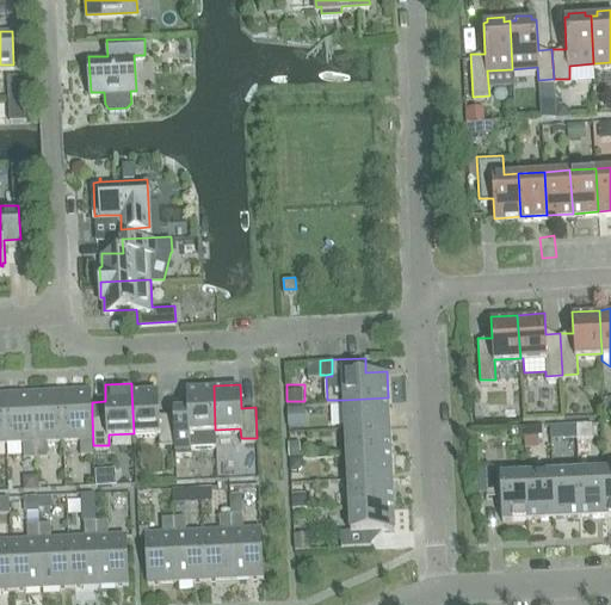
[(186,387),(187,399),(187,407),(173,408),(173,412),(176,442),(176,452),(191,451),(191,445),(216,444),(215,430),(214,386),(186,387)]
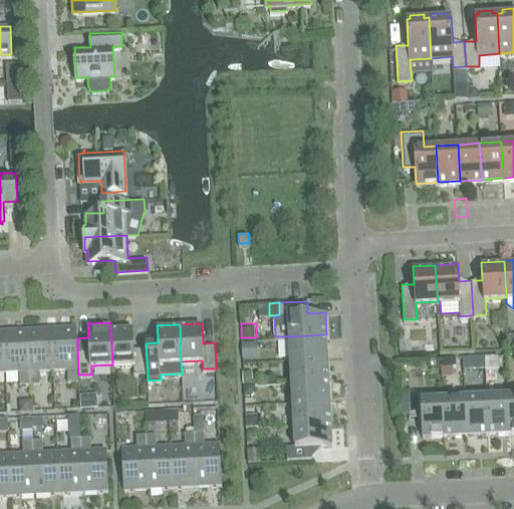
[(76,325),(51,327),(53,367),(69,367),(70,373),(68,373),(68,380),(77,379),(77,366),(78,366),(76,325)]
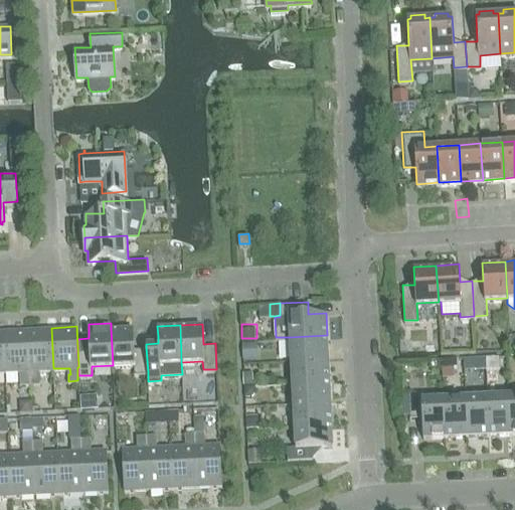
[(133,327),(111,329),(113,365),(134,364),(134,373),(148,372),(146,347),(134,347),(133,327)]
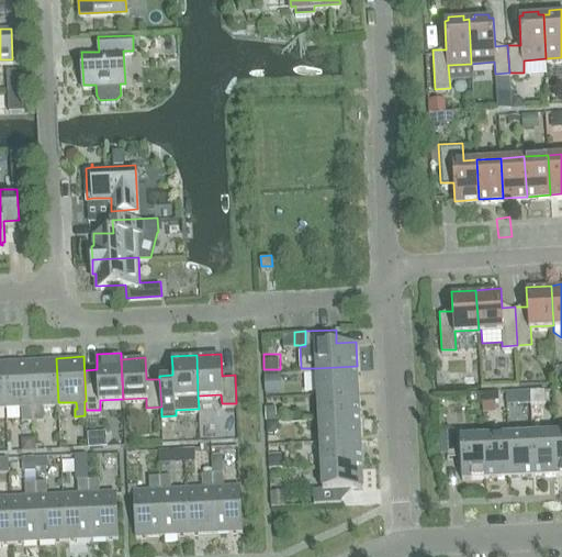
[(56,358),(30,359),(33,419),(43,418),(43,410),(41,410),(41,403),(58,402),(56,358)]
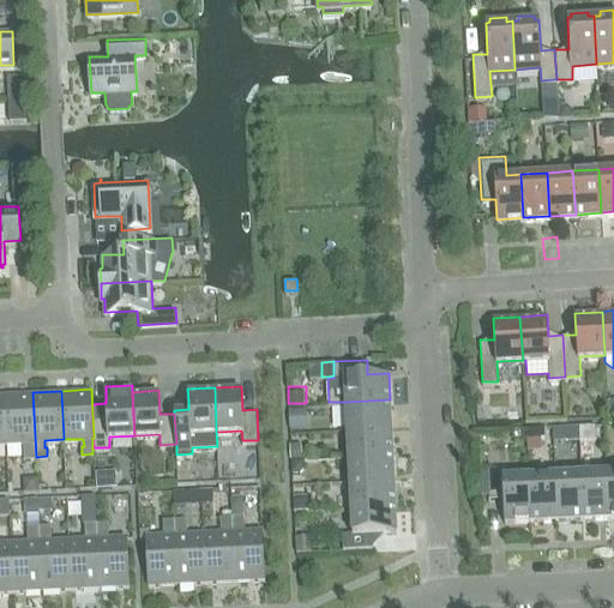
[(32,392),(4,393),(6,443),(25,441),(26,449),(24,449),(24,457),(36,457),(32,392)]
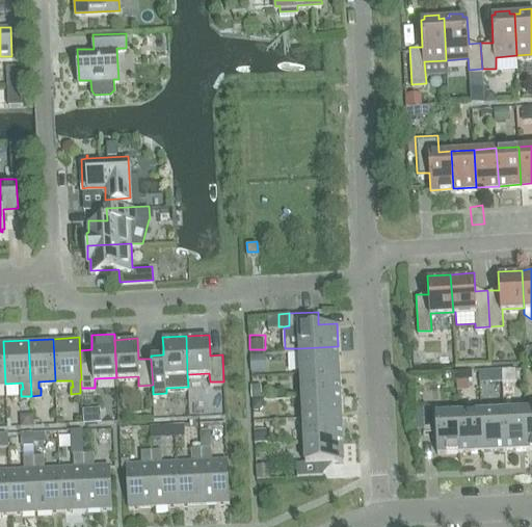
[(299,348),(300,370),(339,369),(338,346),(299,348)]
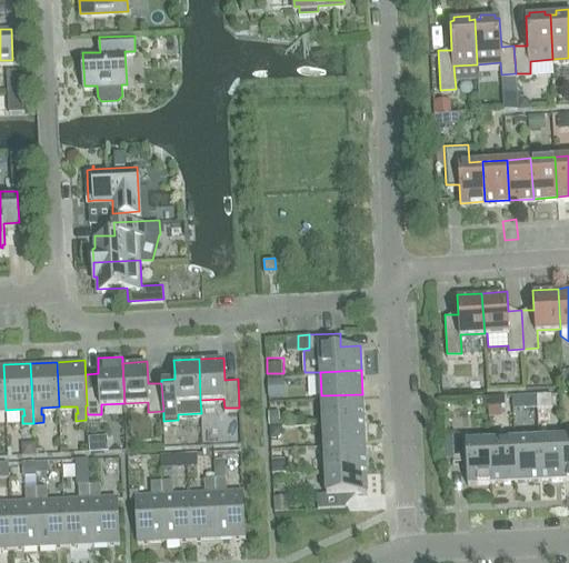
[(550,391),(536,392),(537,405),(550,404),(550,391)]
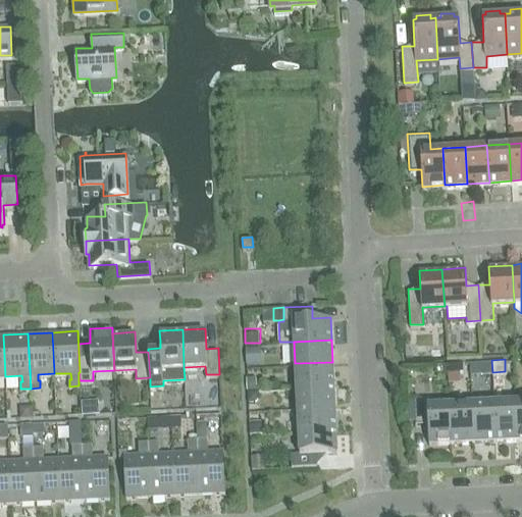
[(295,363),(296,385),(333,383),(332,362),(295,363)]
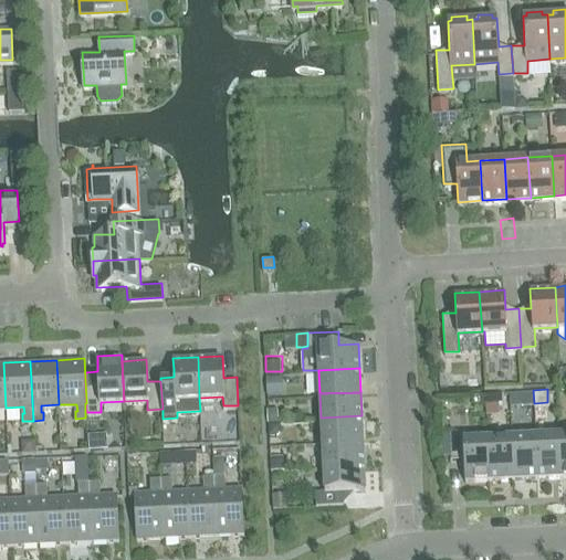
[(321,418),(322,442),(363,440),(362,415),(321,418)]
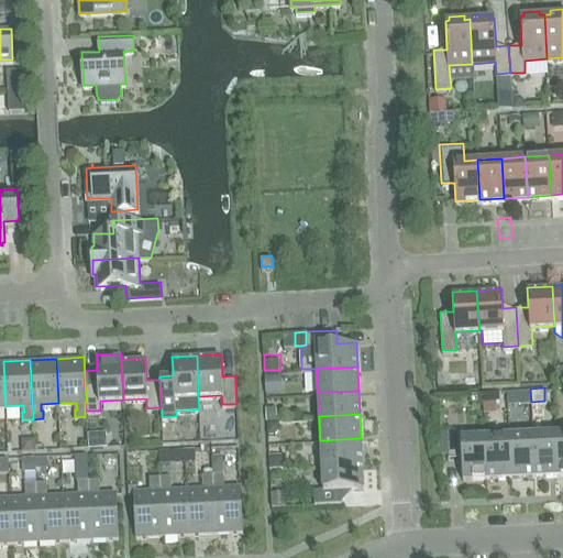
[(486,476),(485,436),(462,437),(461,427),(446,428),(448,456),(462,455),(463,477),(486,476)]
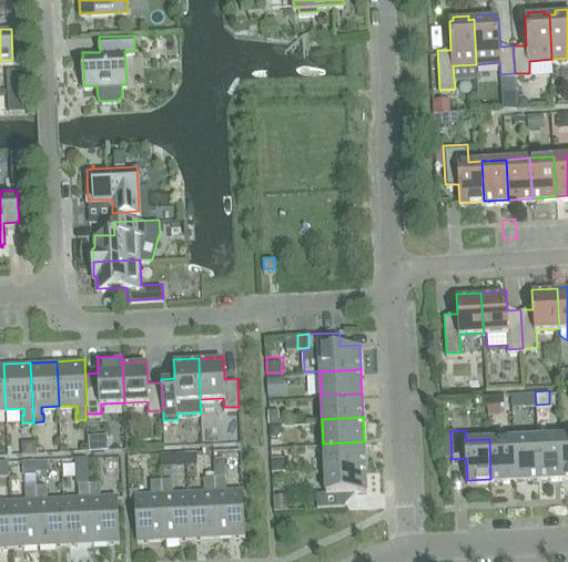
[(561,436),(537,437),(539,477),(564,476),(561,436)]
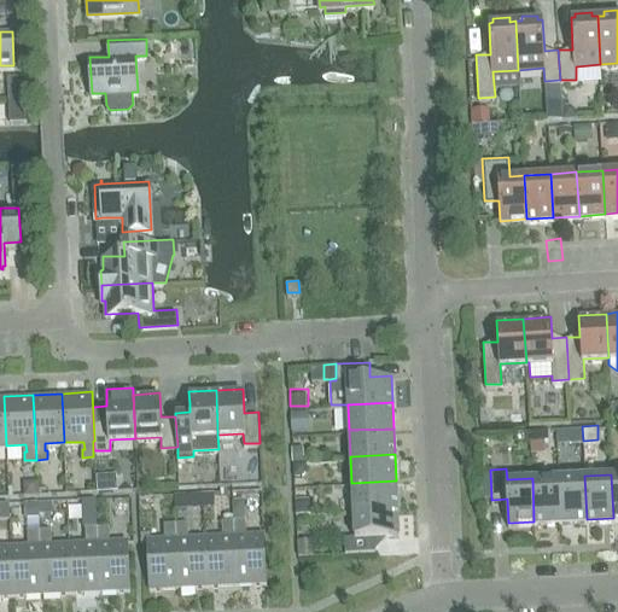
[(584,476),(559,477),(560,520),(587,519),(584,476)]
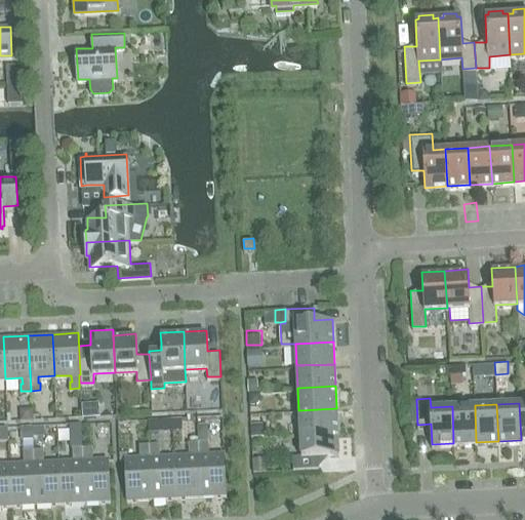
[(475,405),(452,406),(453,443),(476,442),(475,405)]
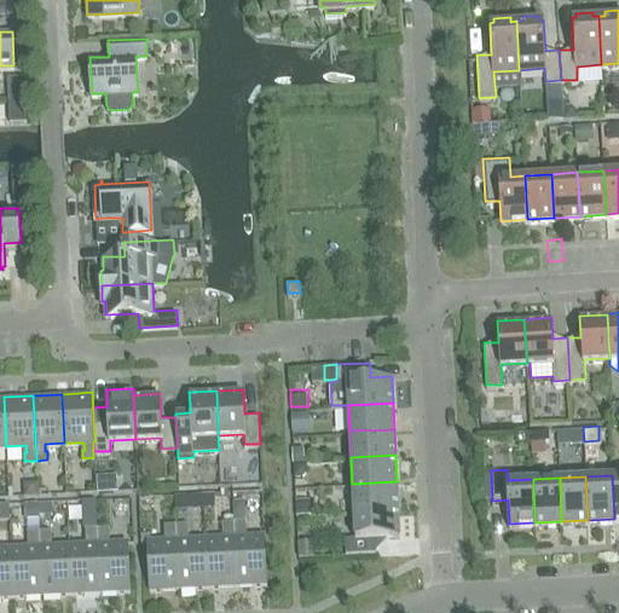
[(352,484),(354,510),(398,508),(397,481),(352,484)]
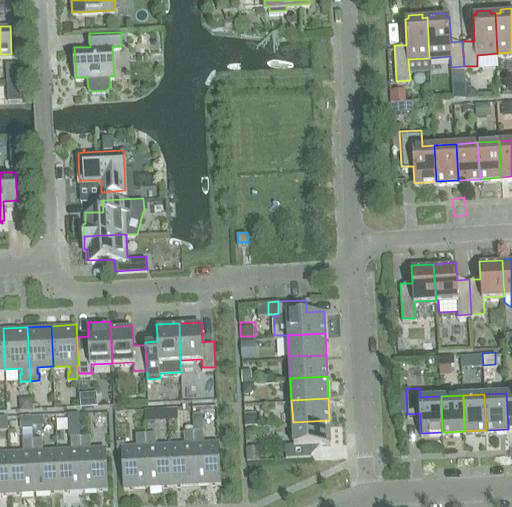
[(177,405),(169,406),(170,417),(178,416),(177,405)]
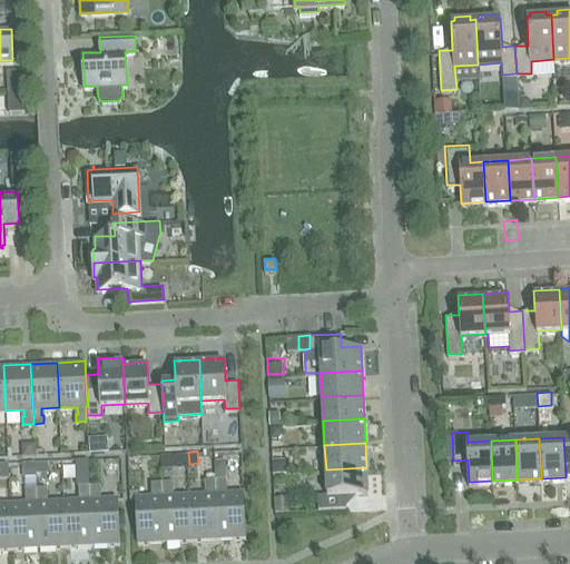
[(170,453),(161,453),(163,465),(172,464),(170,453)]
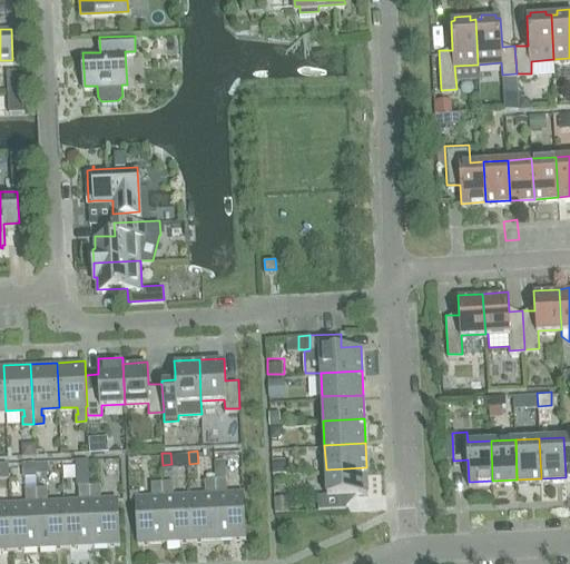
[(225,457),(215,457),(216,476),(226,476),(225,457)]
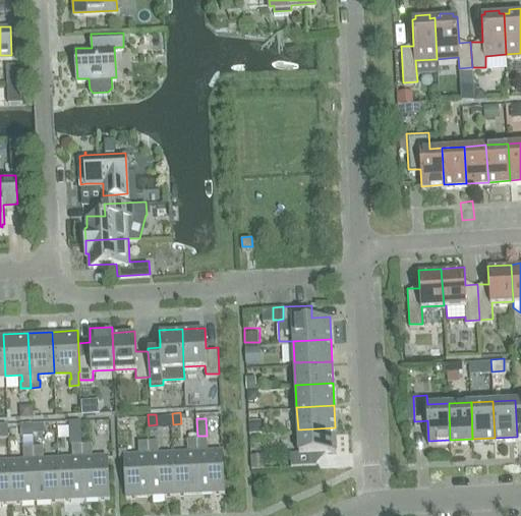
[(335,427),(298,430),(299,451),(290,452),(291,464),(316,462),(315,451),(336,450),(335,427)]
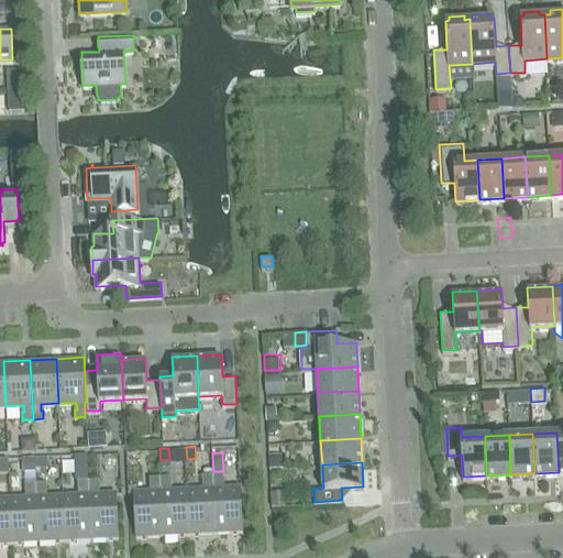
[(88,469),(75,470),(76,479),(77,479),(88,478),(88,469)]
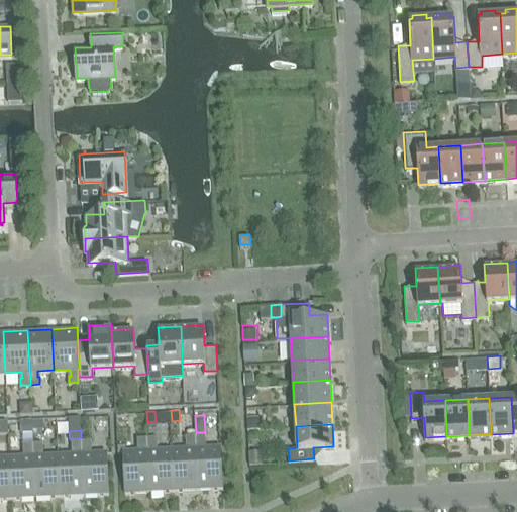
[(188,446),(172,447),(174,489),(198,487),(196,432),(186,433),(186,440),(188,440),(188,446)]
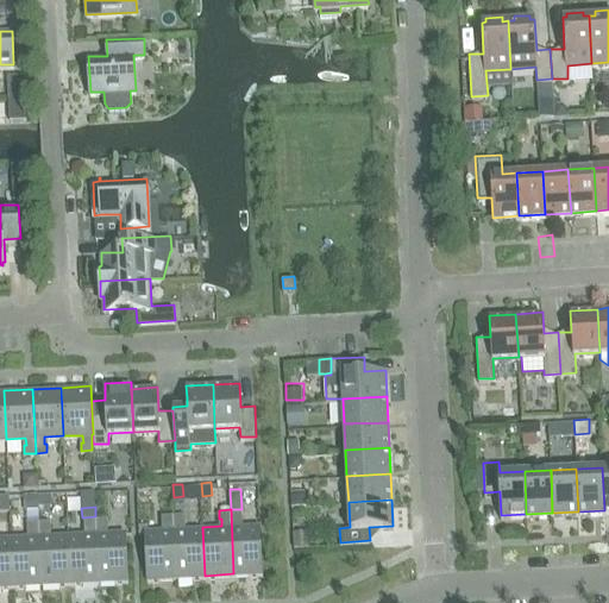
[(242,509),(231,509),(233,573),(263,572),(259,523),(240,525),(239,517),(242,517),(242,509)]
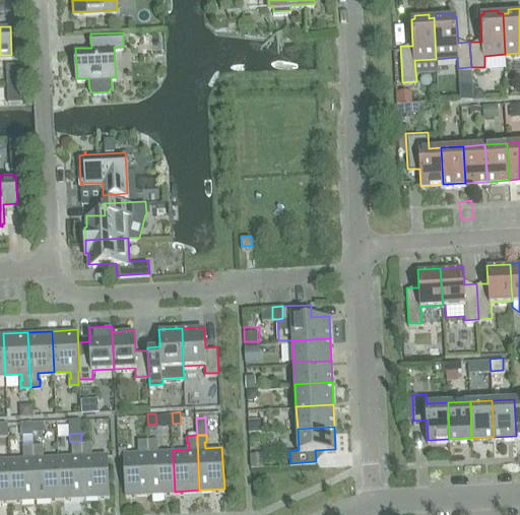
[(157,437),(147,438),(150,493),(175,492),(173,450),(156,450),(155,444),(157,444),(157,437)]
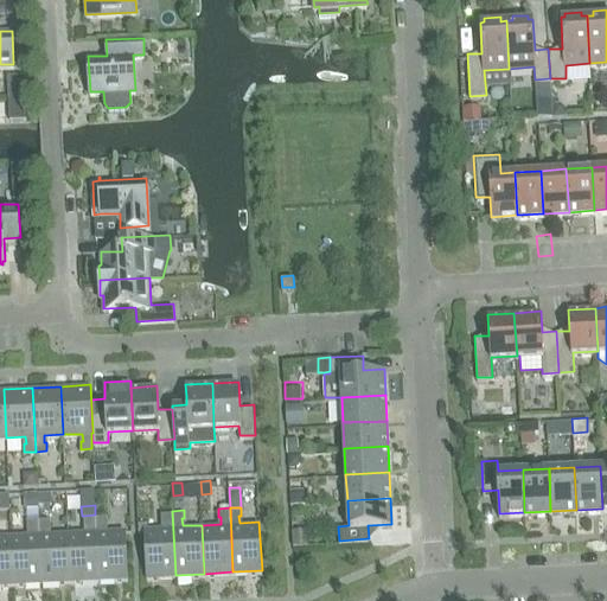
[(176,575),(172,511),(161,511),(161,519),(164,519),(164,526),(144,528),(146,576),(176,575)]
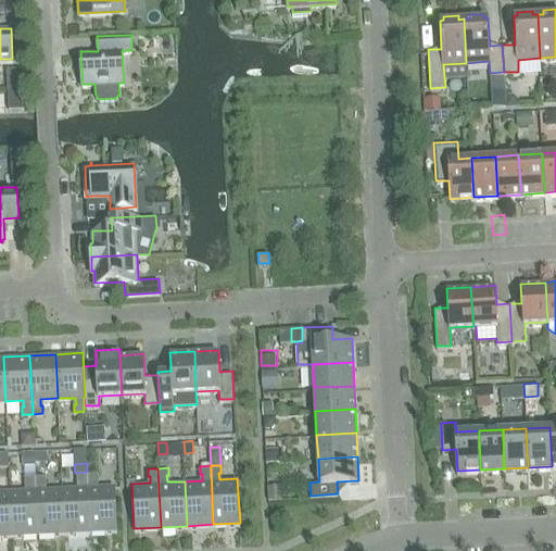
[(79,486),(62,487),(64,531),(90,530),(88,472),(87,472),(76,473),(77,479),(79,479),(79,486)]
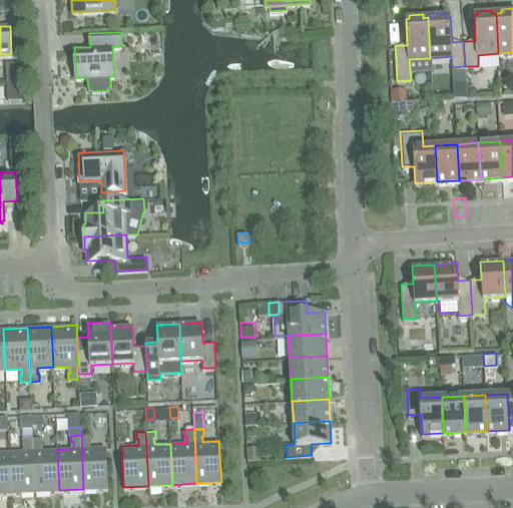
[(90,435),(81,435),(83,489),(108,487),(106,447),(89,448),(88,442),(90,441),(90,435)]
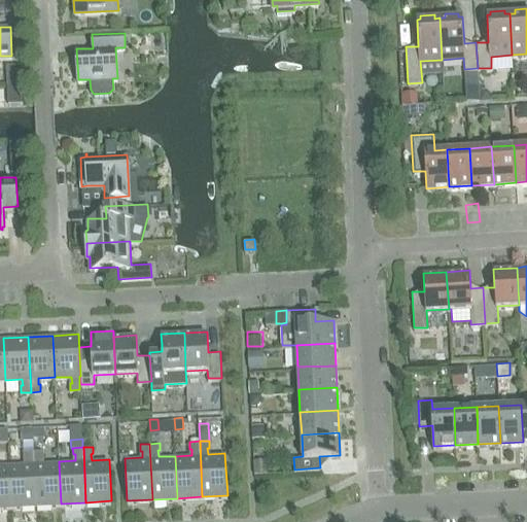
[(26,463),(9,464),(11,506),(36,505),(33,449),(24,450),(24,457),(26,457),(26,463)]
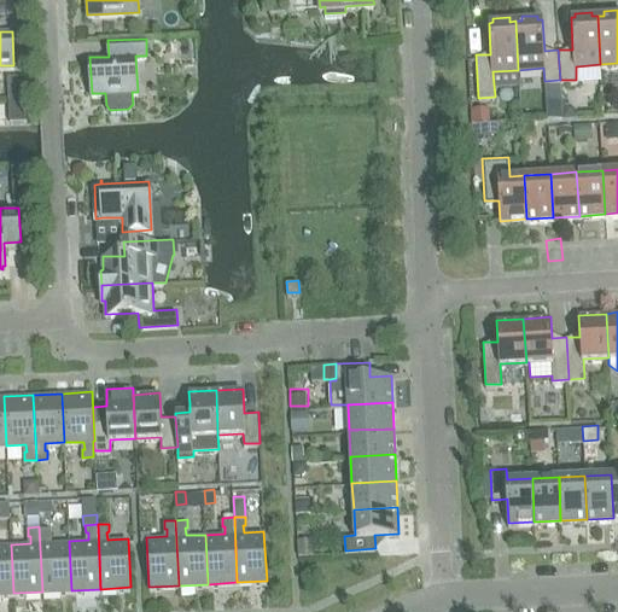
[(51,526),(39,526),(42,592),(71,590),(69,541),(50,542),(48,535),(51,535),(51,526)]
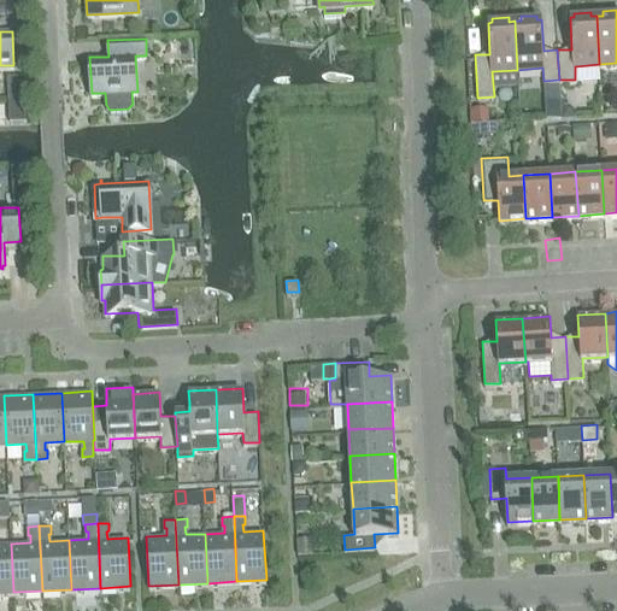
[(0,592),(13,592),(11,544),(0,542),(0,592)]
